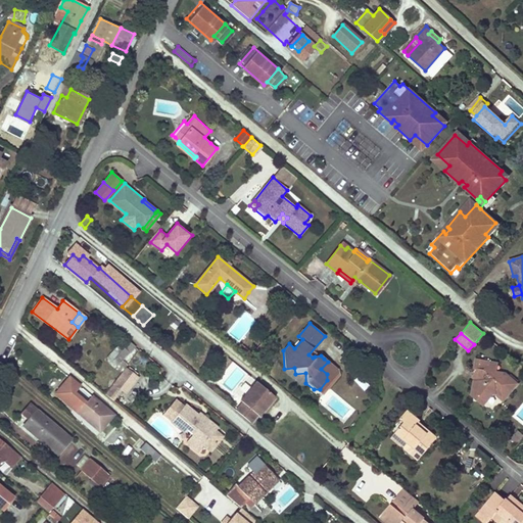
[(119,343),(133,355),(138,348),(125,337),(119,343)]
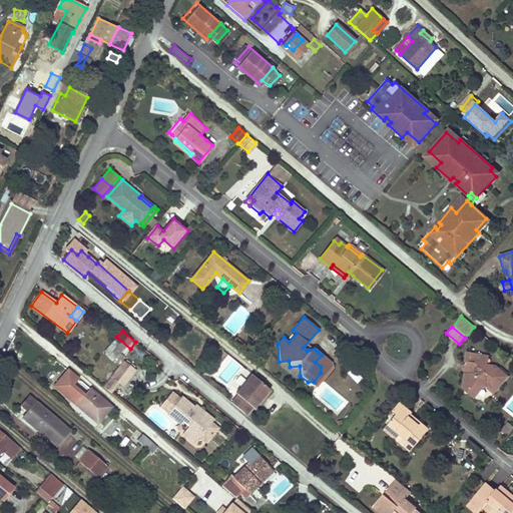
[(130,349),(116,337),(104,351),(118,364),(119,364),(122,359),(130,349)]
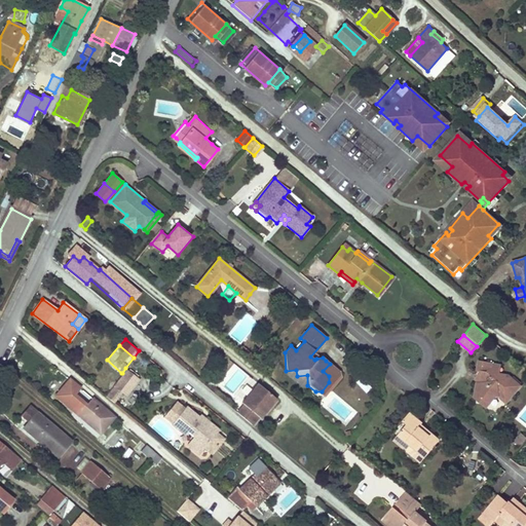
[(505,403),(520,385),(508,375),(498,374),(492,374),(493,364),(477,362),(476,372),(480,372),(479,384),(476,384),(474,399),(489,401),(490,396),(496,397),(498,397),(505,403)]
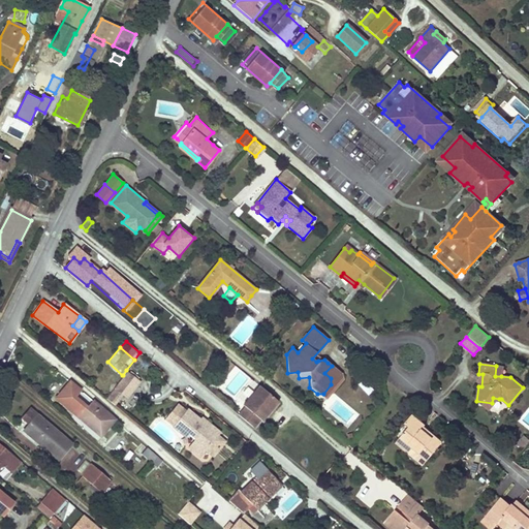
[(342,379),(341,373),(332,366),(324,373),(331,378),(331,384),(323,394),(317,394),(324,400),(342,379)]
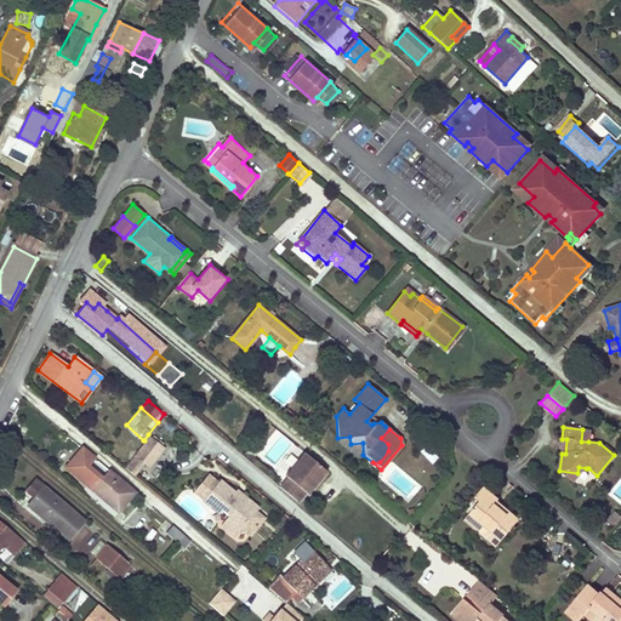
[(161,445),(148,434),(144,440),(143,440),(132,455),(147,466),(161,445)]
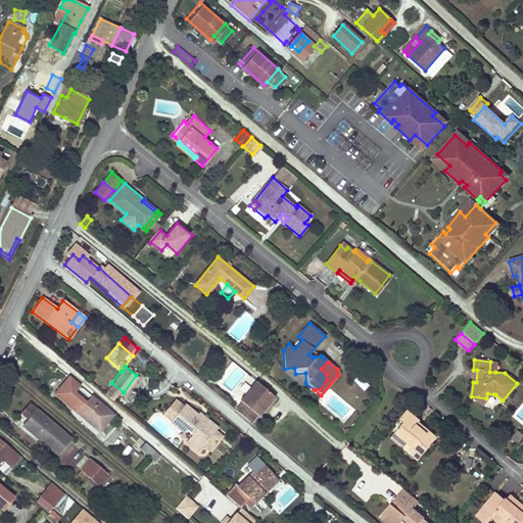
[(235,410),(251,423),(257,415),(259,416),(265,410),(264,408),(266,405),(268,406),(275,397),(256,381),(240,400),(242,401),(235,410)]
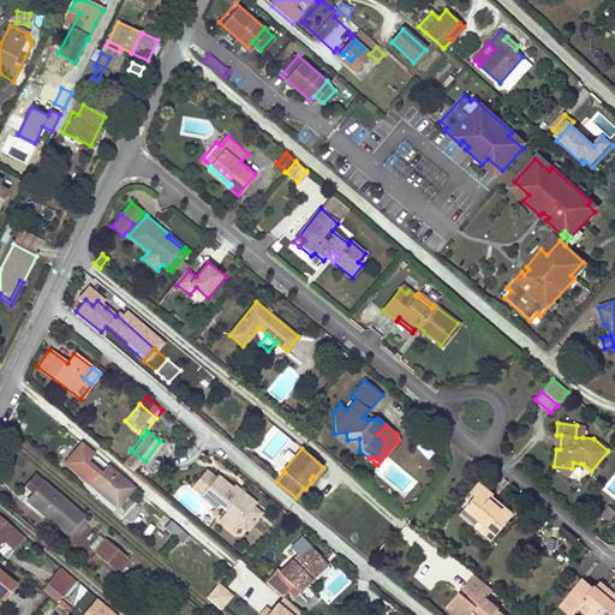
[(96,457),(90,461),(101,472),(107,466),(96,457)]
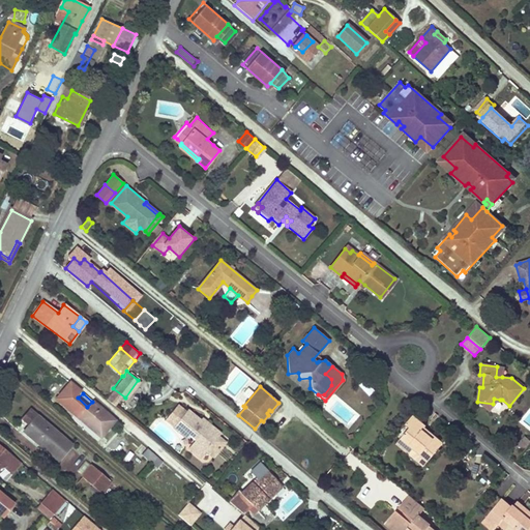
[(493,404),(477,402),(490,411),(500,400),(494,399),(493,404)]
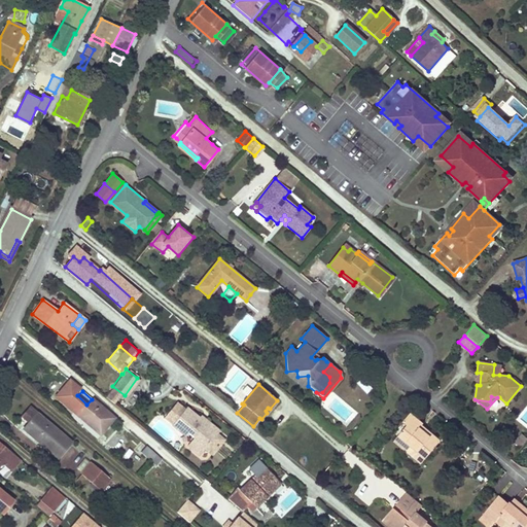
[(100,434),(107,426),(113,419),(92,399),(86,406),(82,411),(78,416),(100,434)]
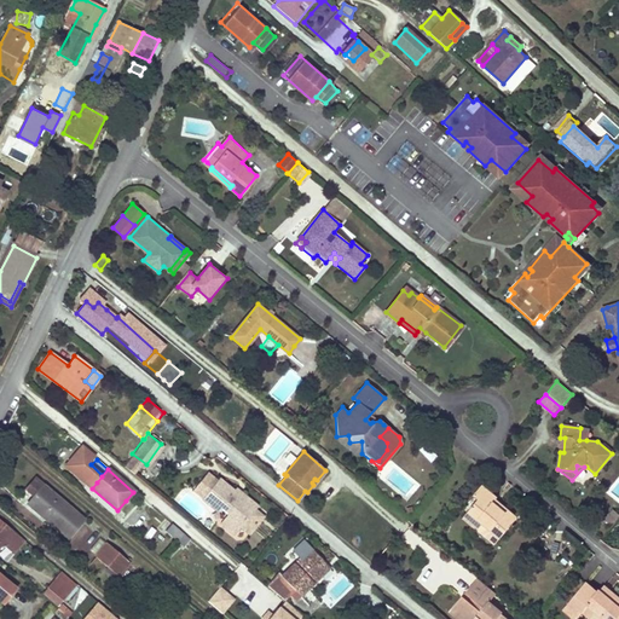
[(97,472),(92,478),(97,482),(102,476),(97,472)]
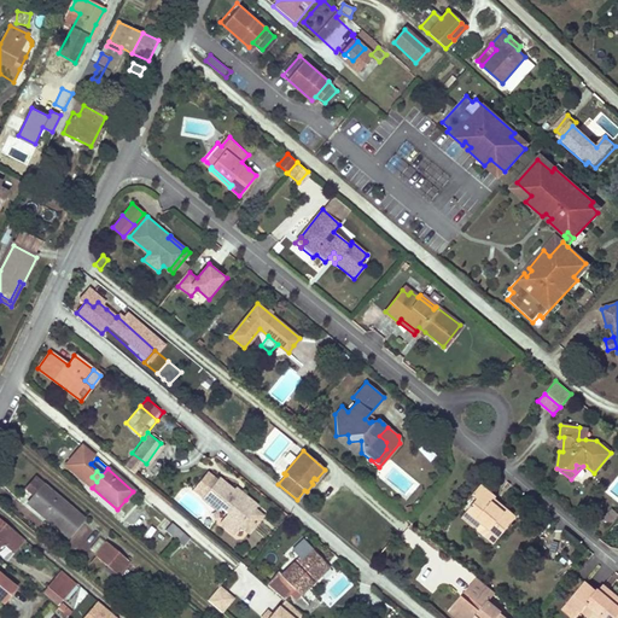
[(238,501),(231,495),(233,490),(219,478),(216,481),(207,473),(194,488),(204,496),(202,499),(216,512),(222,503),(231,511),(227,516),(239,526),(240,525),(249,532),(263,516),(255,508),(257,506),(244,495),(238,501)]
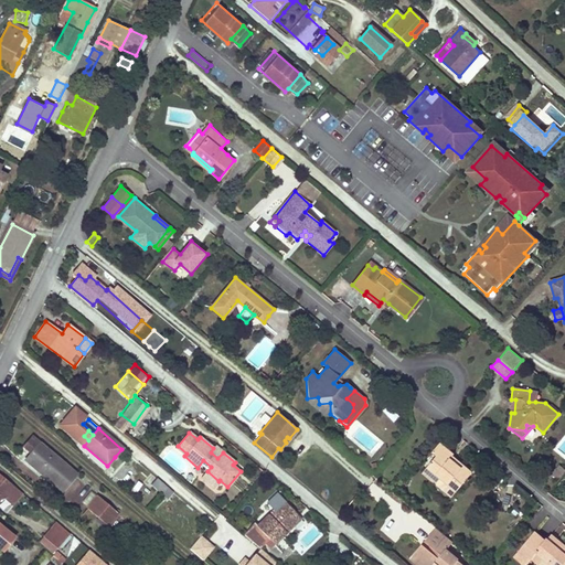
[(25,460),(44,476),(62,491),(76,475),(32,437),(23,447),(31,454),(25,460)]
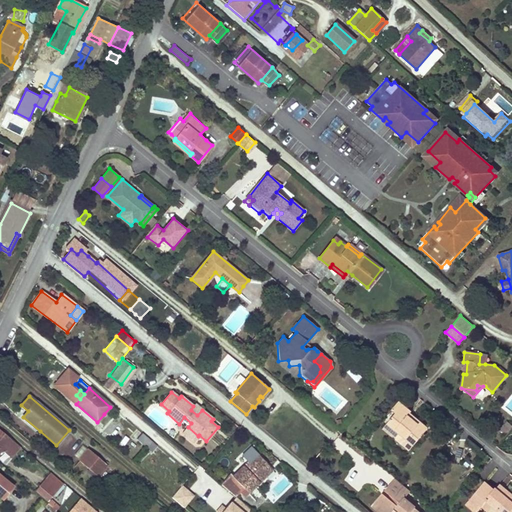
[(412,412),(406,407),(400,401),(392,410),(396,414),(384,427),(396,438),(401,433),(415,445),(429,429),(411,413),(412,412)]
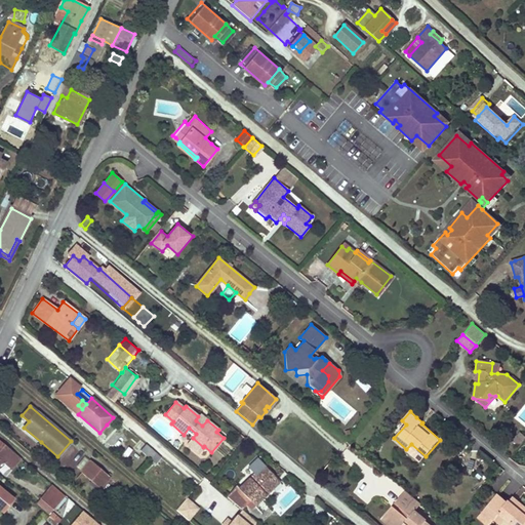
[(202,426),(207,420),(200,414),(198,416),(196,420),(202,426)]
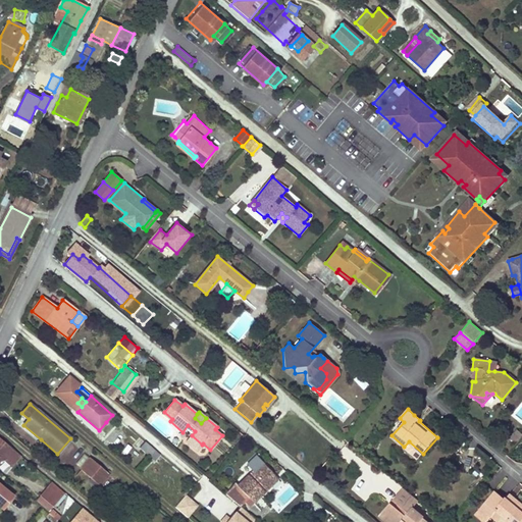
[(521,437),(521,434),(517,430),(512,436),(518,442),(521,437)]
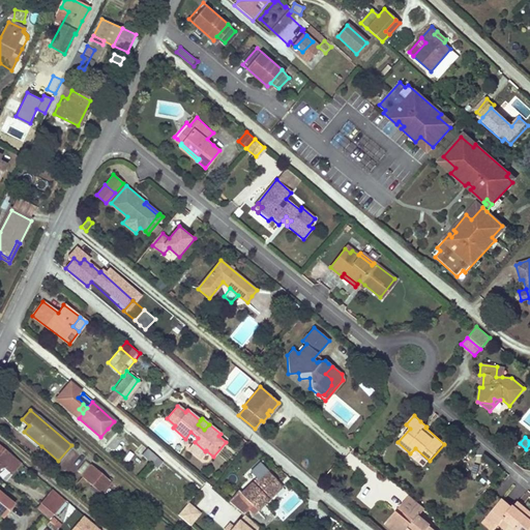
[(189,448),(200,458),(205,451),(195,442),(189,448)]
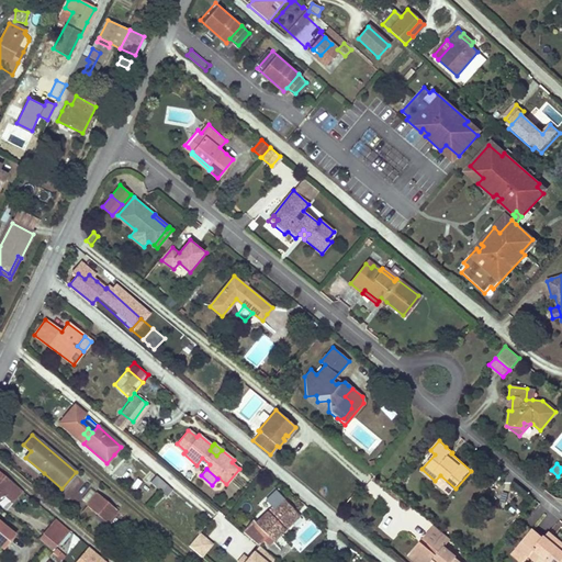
[(0,491),(3,494),(12,502),(23,491),(0,471),(0,491)]
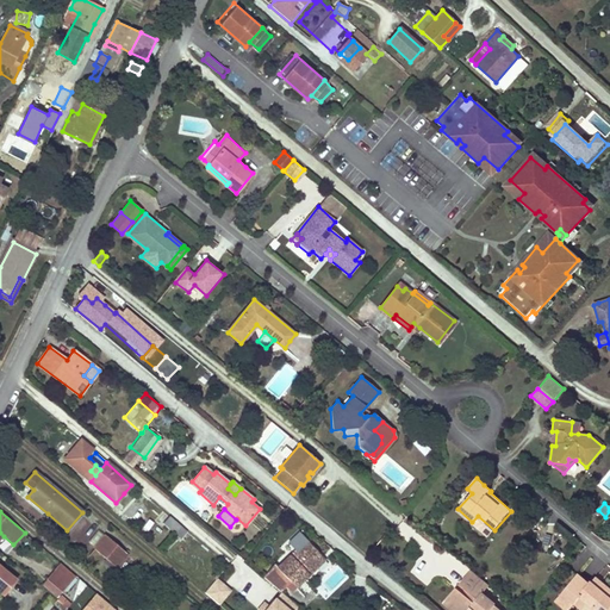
[(181,540),(185,536),(188,531),(169,516),(162,524),(181,540)]
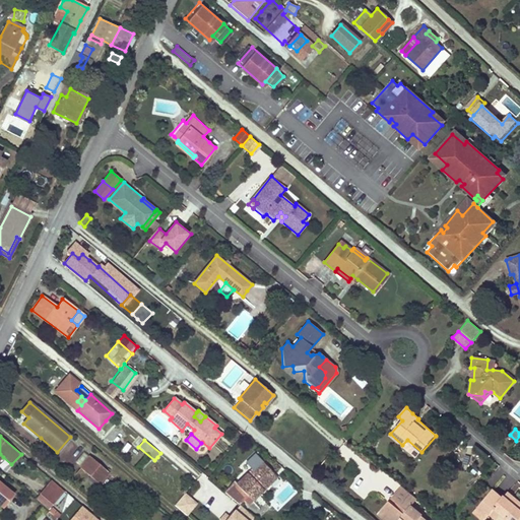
[(407,440),(402,445),(416,457),(421,452),(407,440)]
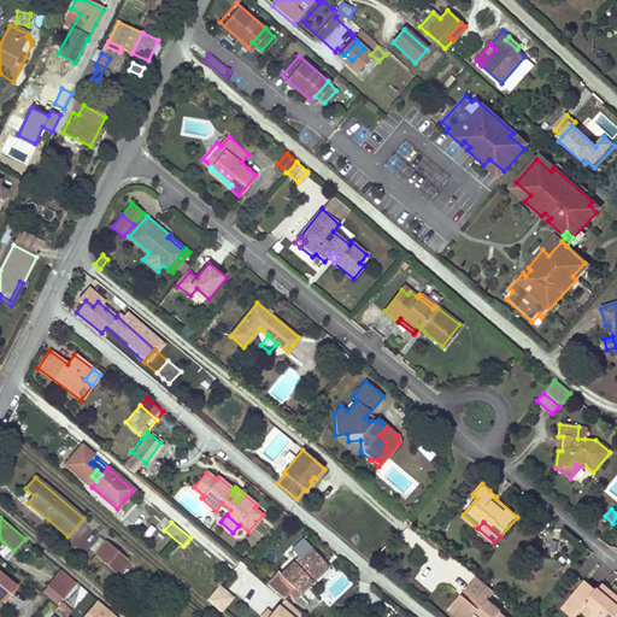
[(116,574),(122,566),(128,559),(106,541),(94,554),(116,574)]
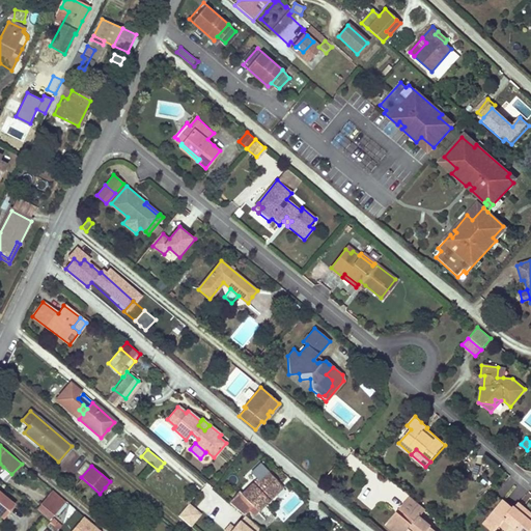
[(257,511),(262,506),(269,501),(266,497),(279,484),(267,470),(241,494),(238,491),(228,502),(230,504),(244,515),(252,506),(257,511)]
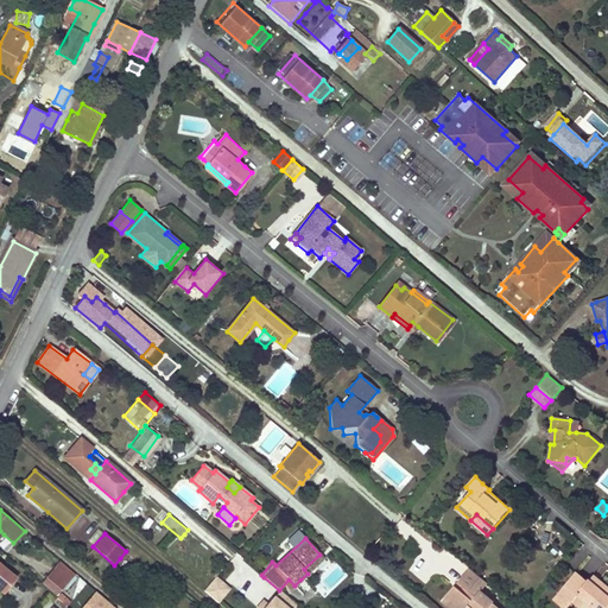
[(308,574),(324,559),(320,555),(304,569),(308,574)]
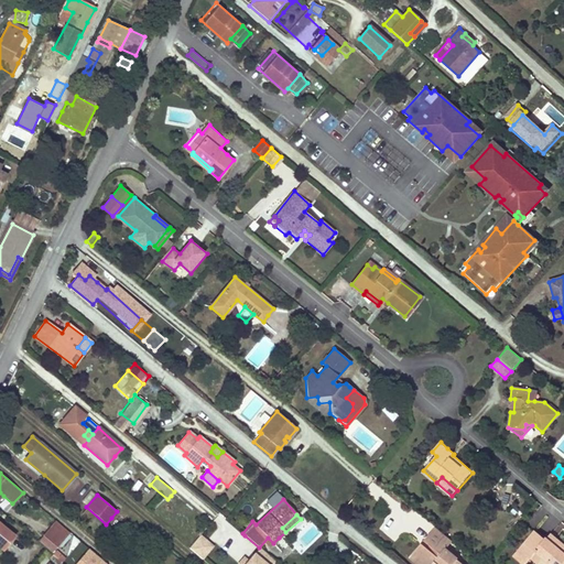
[(68,531),(55,519),(43,534),(56,545),(68,531)]
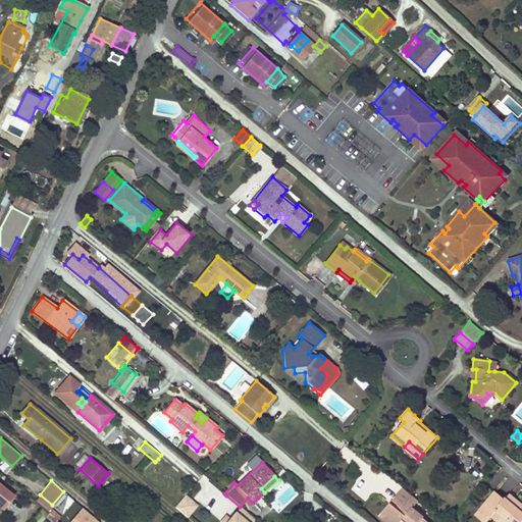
[(390,503),(381,514),(389,521),(419,521),(424,517),(413,507),(418,500),(403,486),(394,499),(401,505),(397,508),(390,503)]
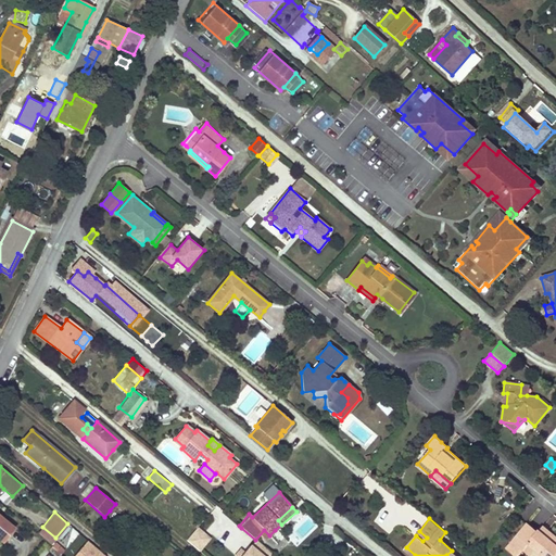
[(0,541),(11,529),(0,519),(0,541)]
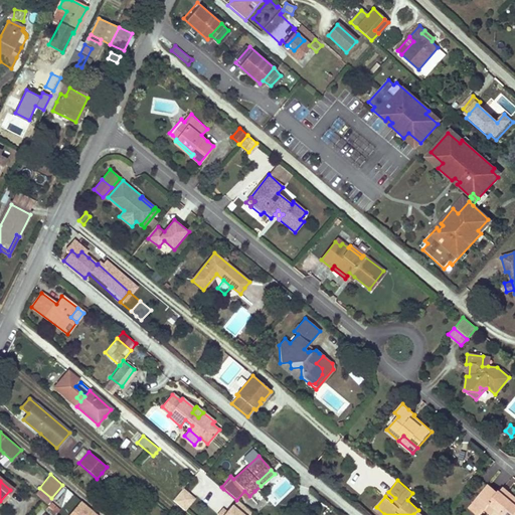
[(488,486),(475,501),(484,509),(488,503),(495,509),(502,514),(512,514),(514,511),(514,498),(502,488),(497,494),(488,486)]
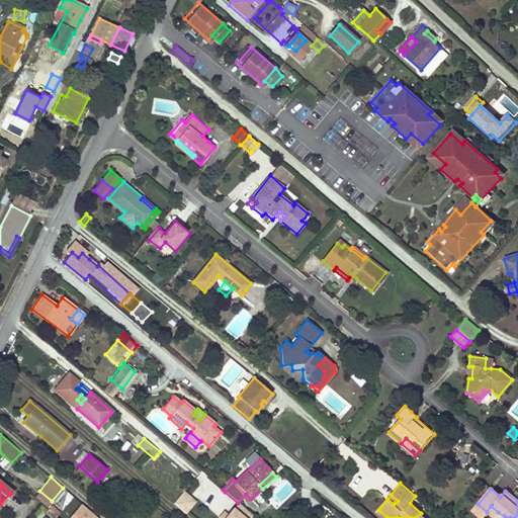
[(184,493),(174,504),(179,509),(189,498),(184,493)]
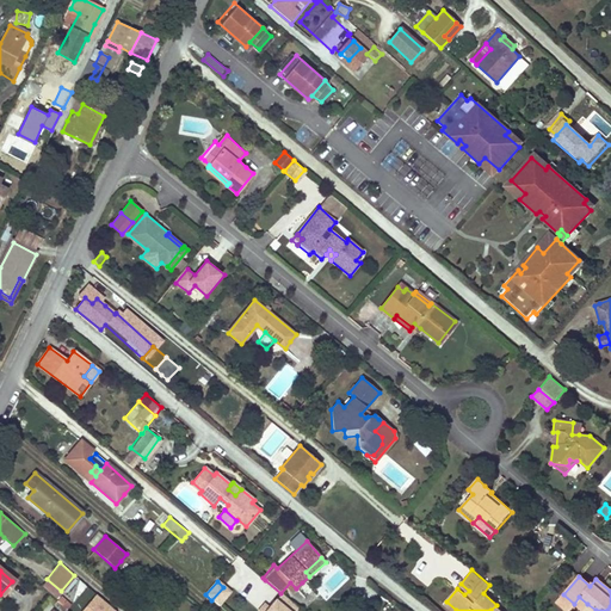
[(223,587),(211,600),(218,606),(230,593),(223,587)]
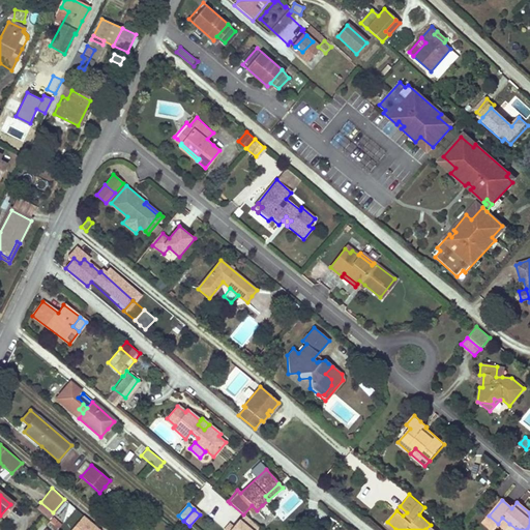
[(256,529),(259,527),(243,514),(234,526),(230,529),(256,529)]
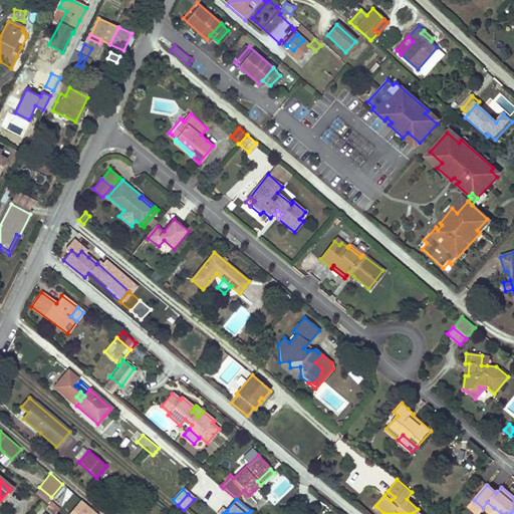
[(97,513),(81,500),(69,513),(97,513)]
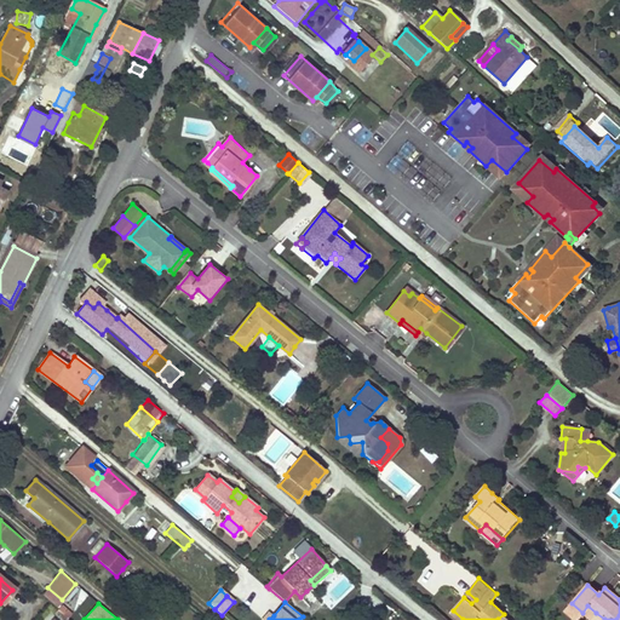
[(73,613),(64,604),(61,609),(68,618),(73,613)]
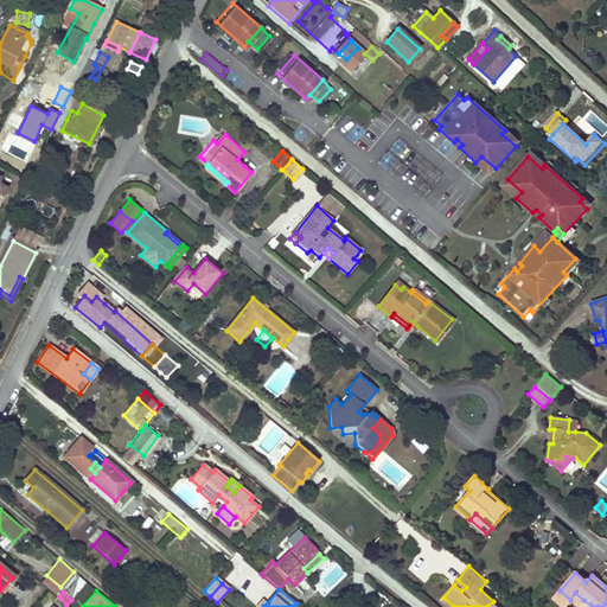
[(570,600),(577,606),(583,600),(575,593),(570,600)]
